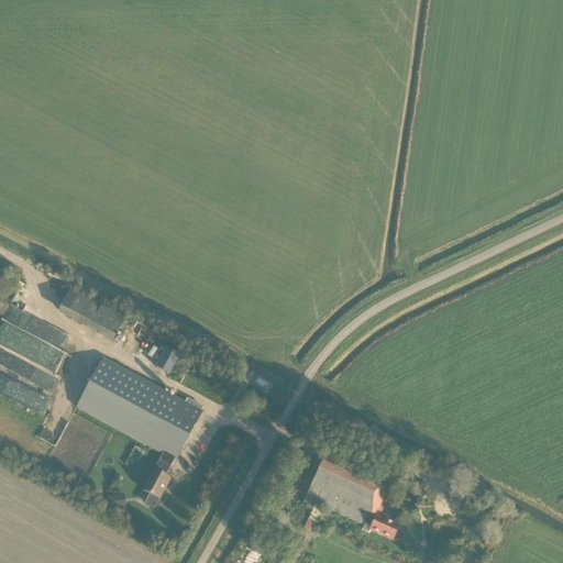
[(11,306),(4,319),(18,326),(20,321),(45,334),(50,326),(11,306)]
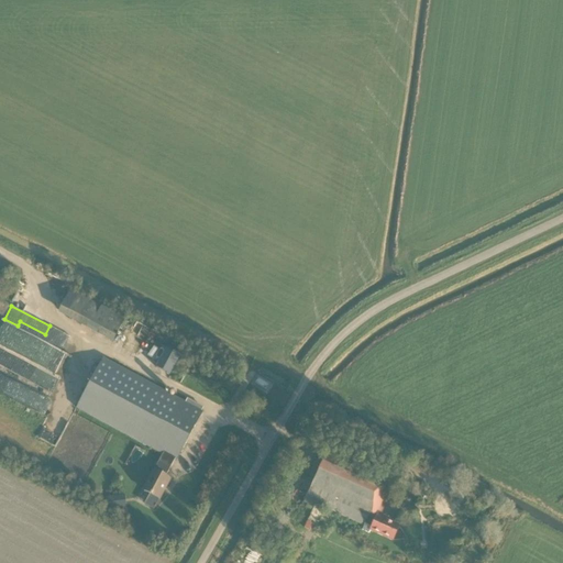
[(0,320),(0,364),(52,392),(59,376),(4,348),(14,329),(0,320)]
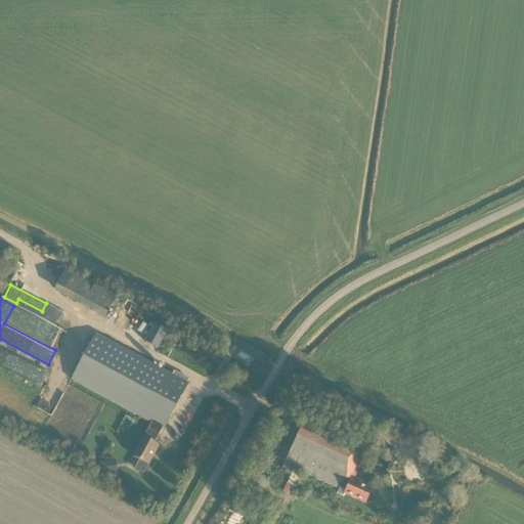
[(121,309),(124,303),(117,299),(114,305),(121,309)]
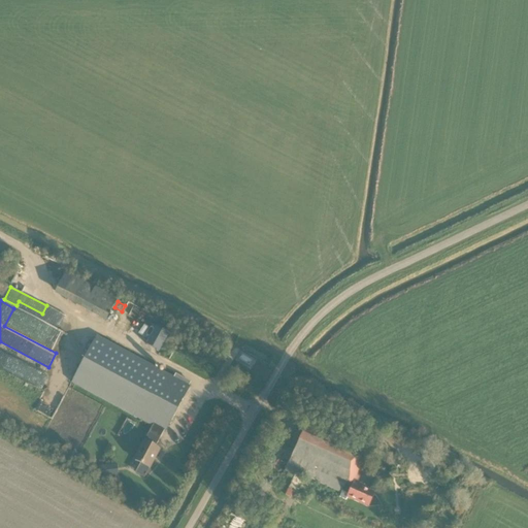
[(156,327),(145,345),(159,352),(168,334),(156,327)]
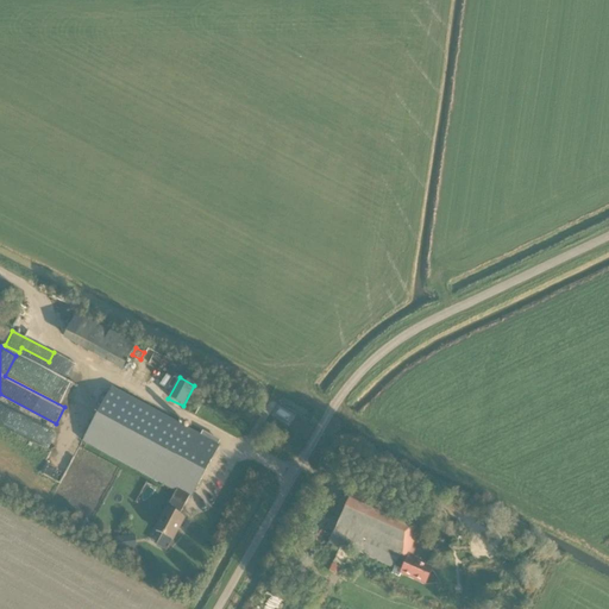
[(218,447),(184,428),(111,389),(83,441),(177,493),(169,510),(167,509),(155,531),(173,540),(184,519),(179,516),(188,498),(190,500),(218,447)]
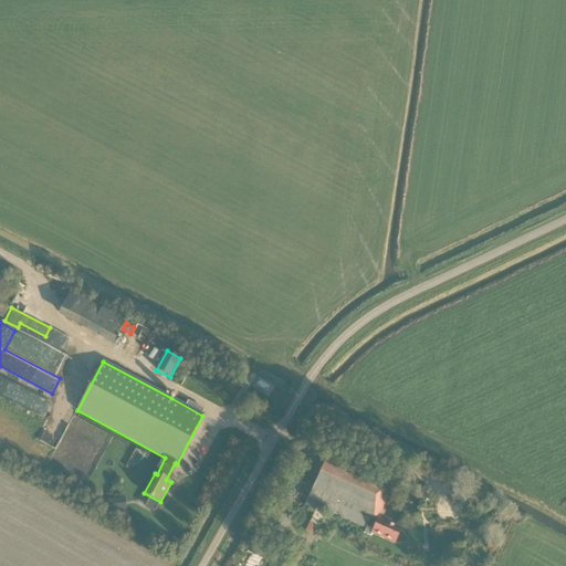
[(260,381),(257,386),(266,392),(270,388),(260,381)]
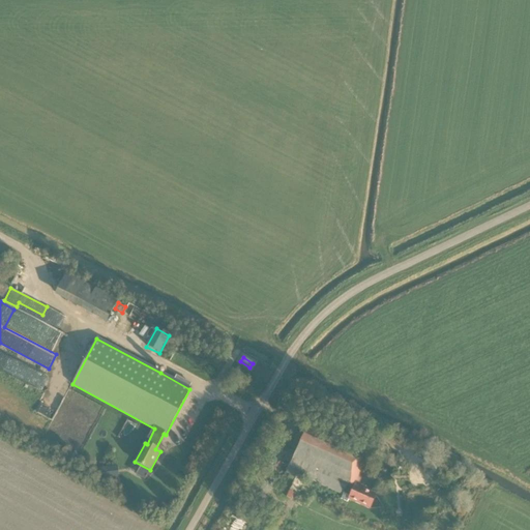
[(129,420),(120,437),(127,441),(137,424),(129,420)]
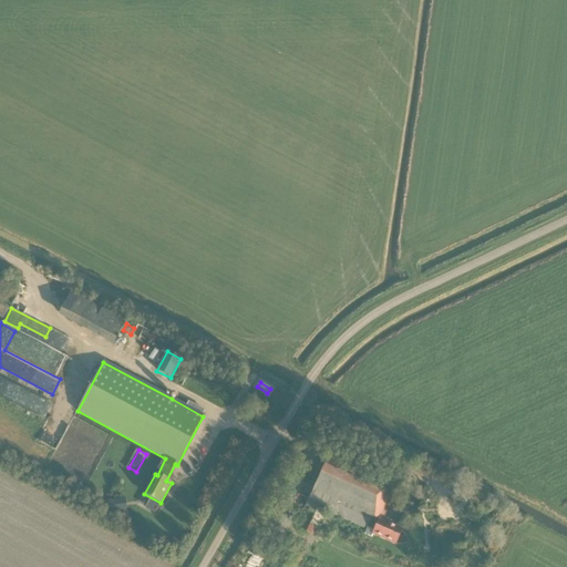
[(379,518),(392,488),(359,473),(359,472),(329,459),(307,507),(311,509),(312,506),(370,533),(370,532),(374,534),(373,536),(395,546),(402,532),(389,525),(389,523),(379,518)]
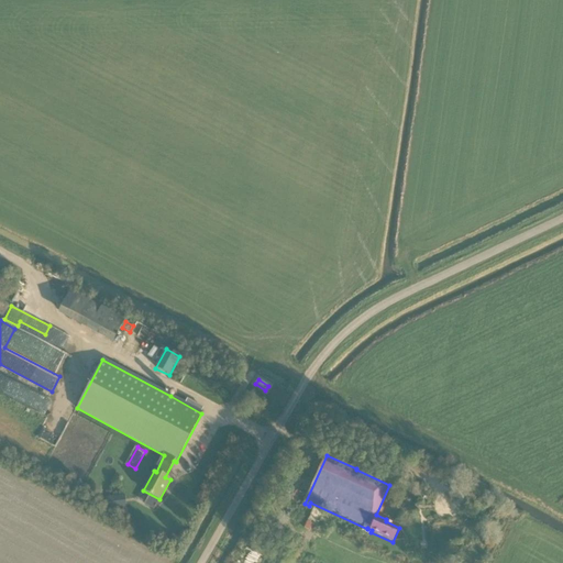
[(107,512),(125,510),(123,497),(105,499),(107,512)]
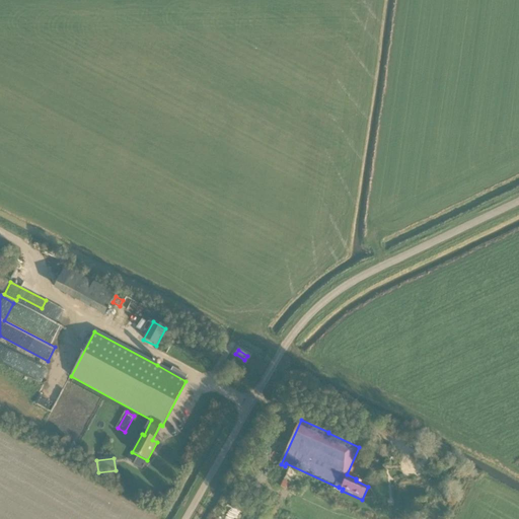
[(293,483),(299,469),(290,465),(285,478),(293,483)]
